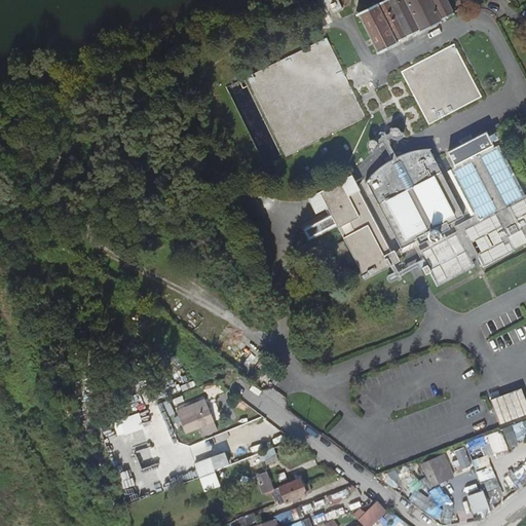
[(332,16),(342,10),(336,0),(331,0),(326,3),(332,16)]
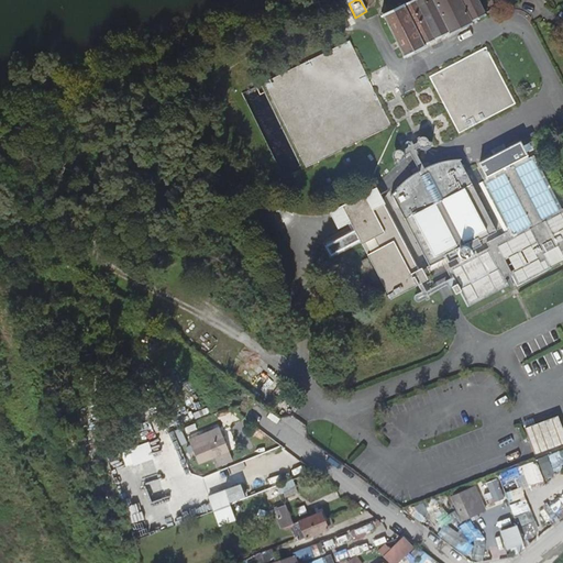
[(486,14),(478,0),(412,0),(384,15),(406,57),(427,46),(427,44),(450,32),(451,33),(486,14)]
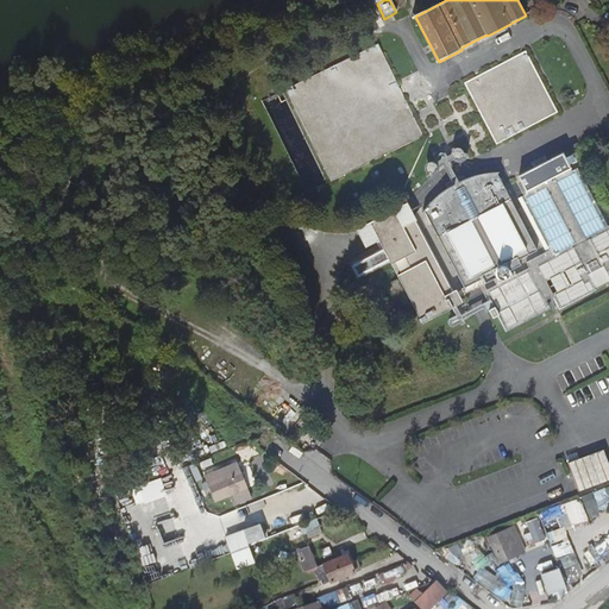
[(433,139),(385,48),(296,94),(343,184),(433,139)]
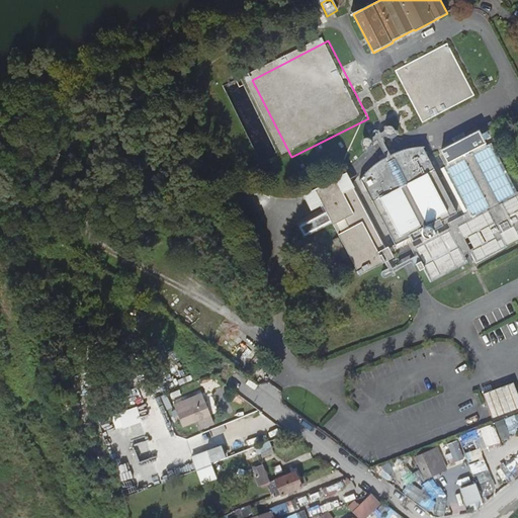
[(396,71),(423,123),(476,96),(448,45),(396,71)]
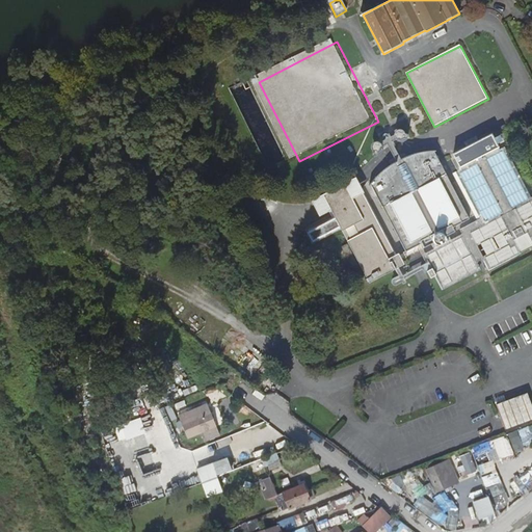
[(295,163),(255,84),(237,92),(277,171),(295,163)]
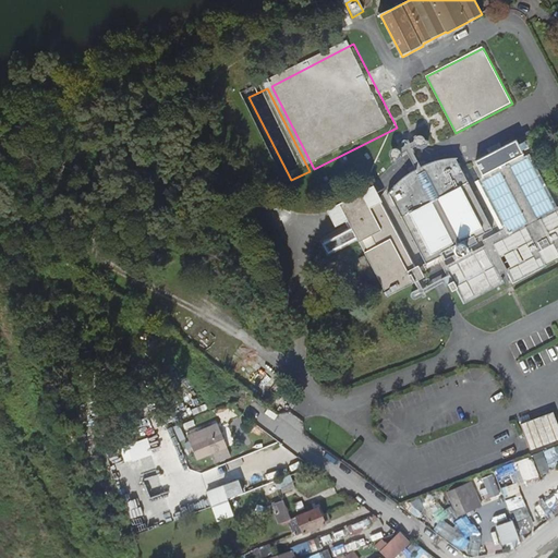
[(427,132),(424,132),(423,133),(421,135),(421,137),(421,141),(424,143),(427,144),(431,142),(433,138),(432,134),(427,132)]
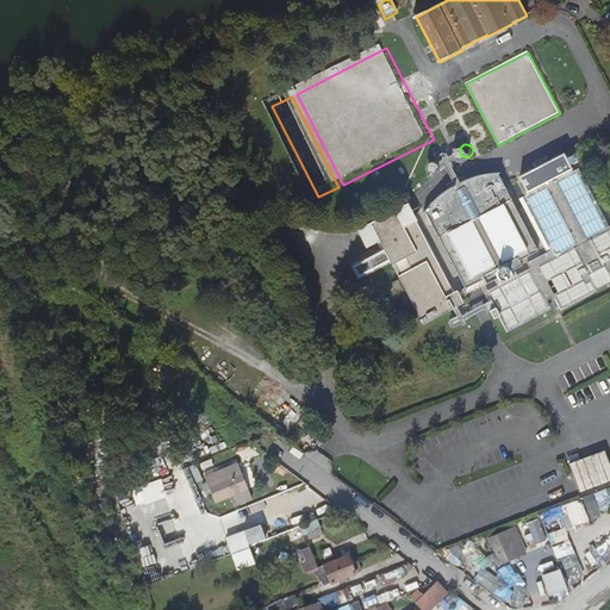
[(573,173),(564,155),(521,176),(530,195),(527,198),(555,249),(529,263),(533,272),(490,293),(493,299),(484,304),(489,312),(492,311),(496,318),(502,315),(508,329),(552,306),(549,300),(556,297),(564,310),(601,291),(592,275),(608,267),(609,272),(609,230),(609,231),(577,170),(573,173)]
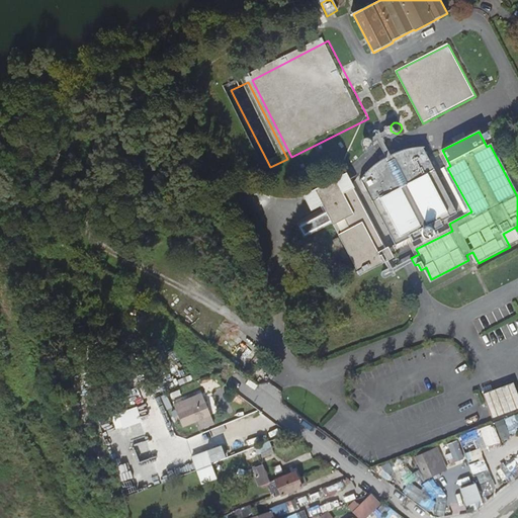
[(371,137),(369,137),(365,137),(363,139),(362,142),(363,145),(365,147),(367,148),(370,148),(373,146),(374,142),(373,139),(371,137)]
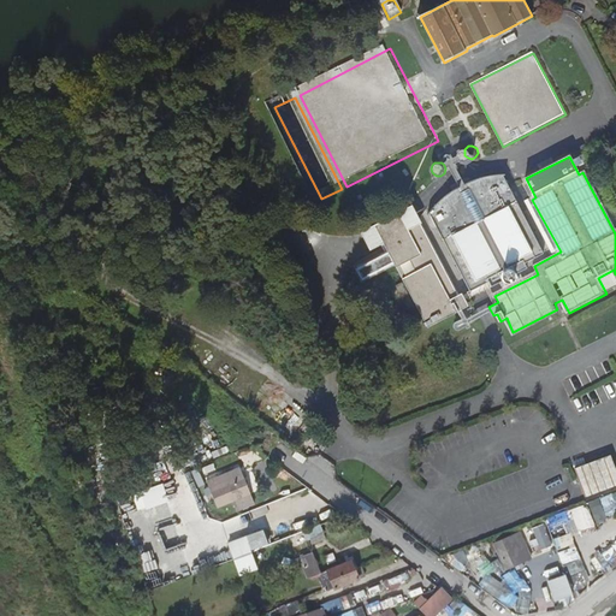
[(549,250),(508,172),(499,173),(486,176),(472,181),(462,185),(446,196),(432,211),(474,289),(492,279),(495,285),(507,278),(510,284),(523,277),(521,272),(532,266),(529,261),(549,250)]
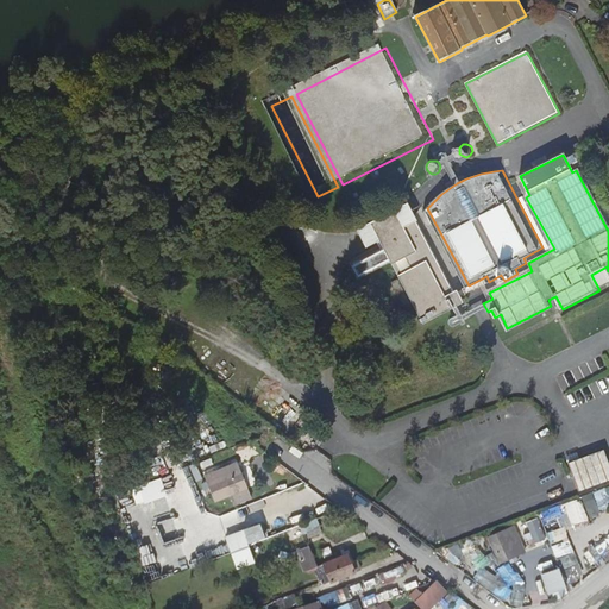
[(389,244),(413,232),(403,215),(380,227),(389,244)]
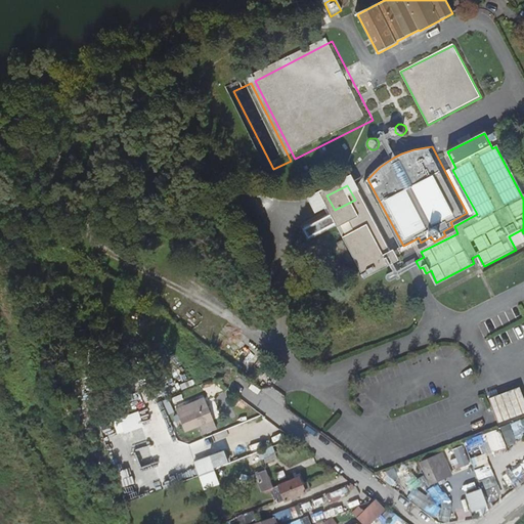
[(363,195),(355,200),(335,210),(370,279),(399,264),(363,195)]
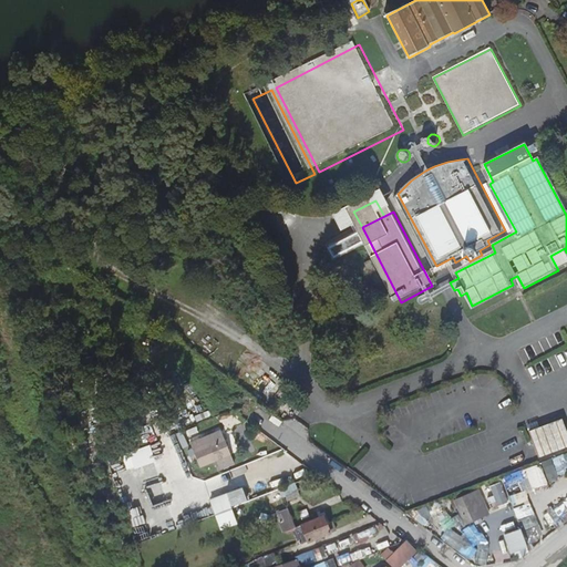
[(383,287),(390,284),(378,261),(371,265),(383,287)]
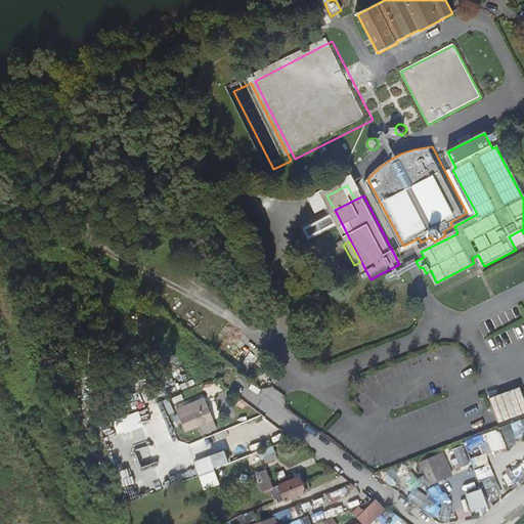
[(523,412),(523,398),(520,388),(489,400),(497,423),(523,412)]
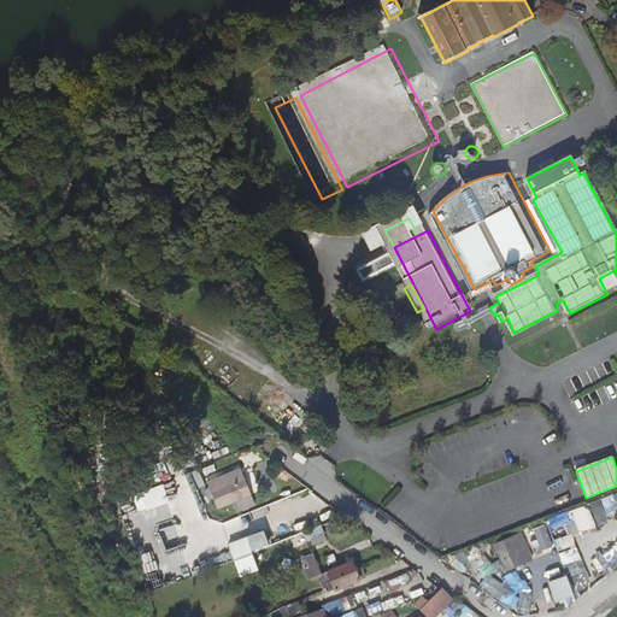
[(235,500),(240,511),(257,504),(241,465),(207,479),(218,505),(235,500)]
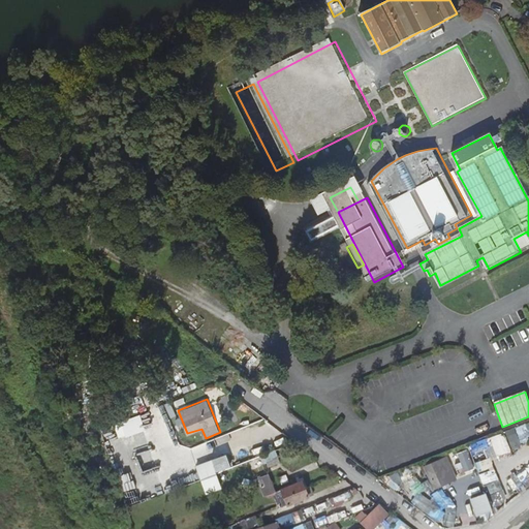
[(139,415),(116,424),(120,433),(130,429),(132,433),(145,428),(139,415)]
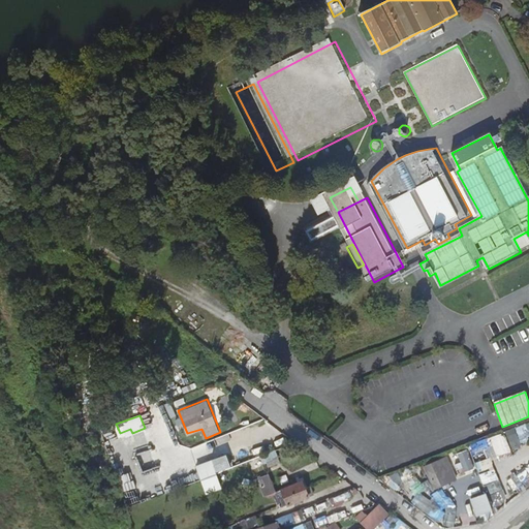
[(115,426),(106,428),(110,435),(117,432),(115,426)]
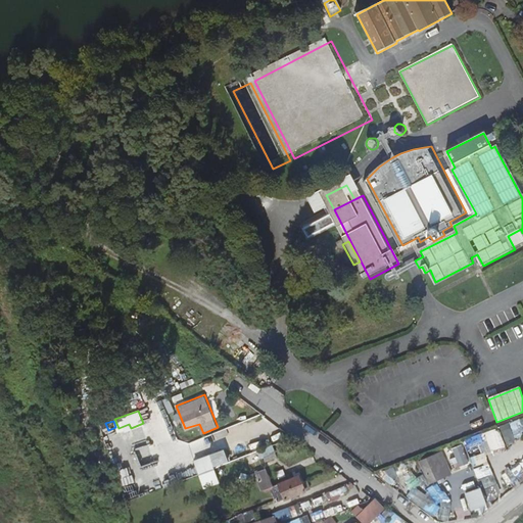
[(278,456),(274,443),(263,447),(268,460),(278,456)]
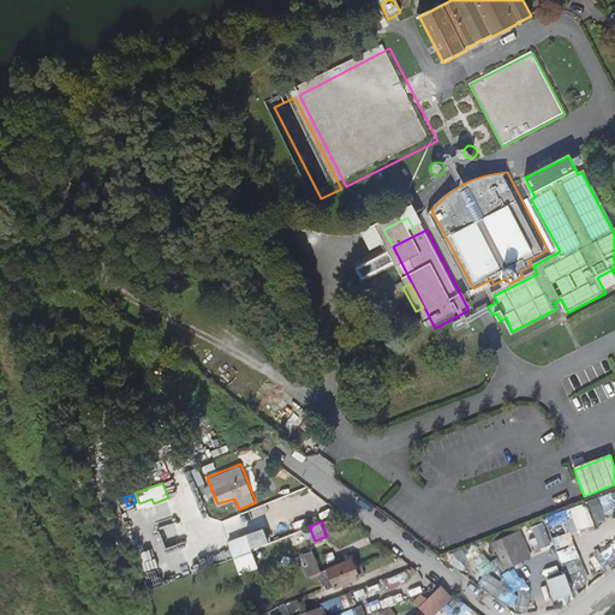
[(491,538),(502,567),(531,556),(520,529),(491,538)]
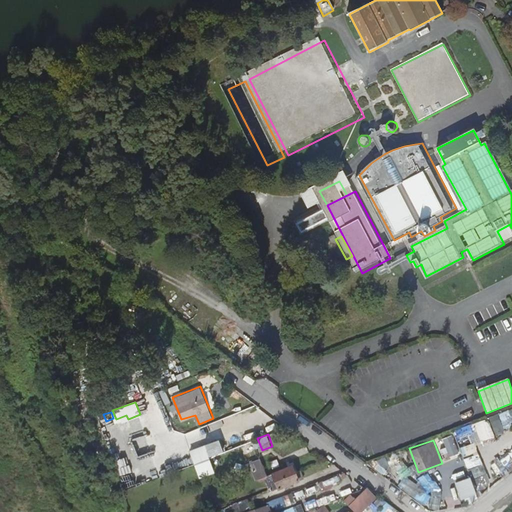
[(191,450),(196,463),(201,479),(216,473),(210,457),(205,445),(191,450)]
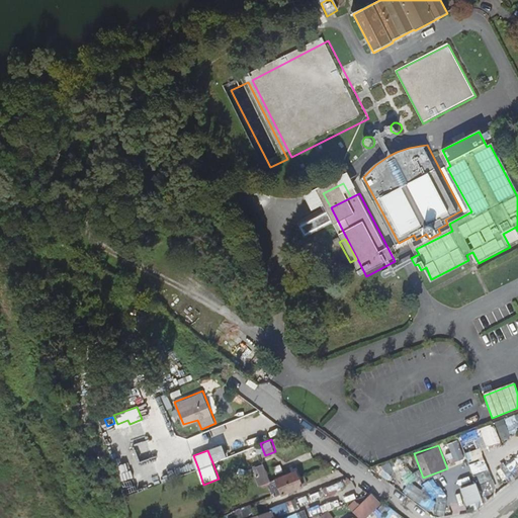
[(189,454),(176,458),(181,472),(194,467),(189,454)]
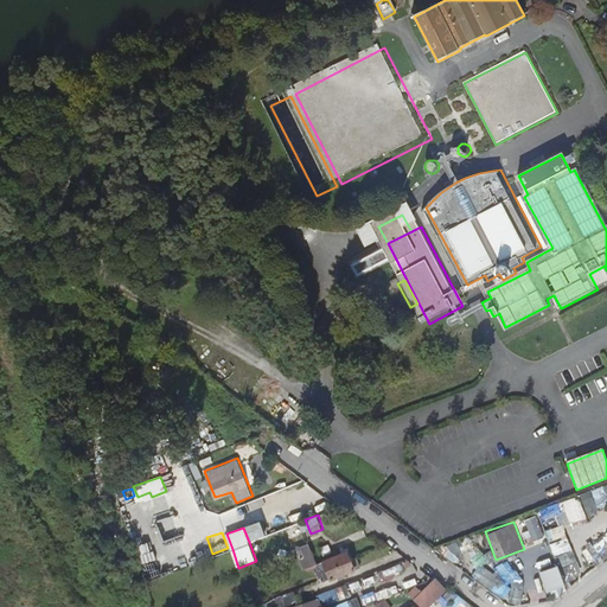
[(151,540),(140,543),(145,558),(155,555),(151,540)]
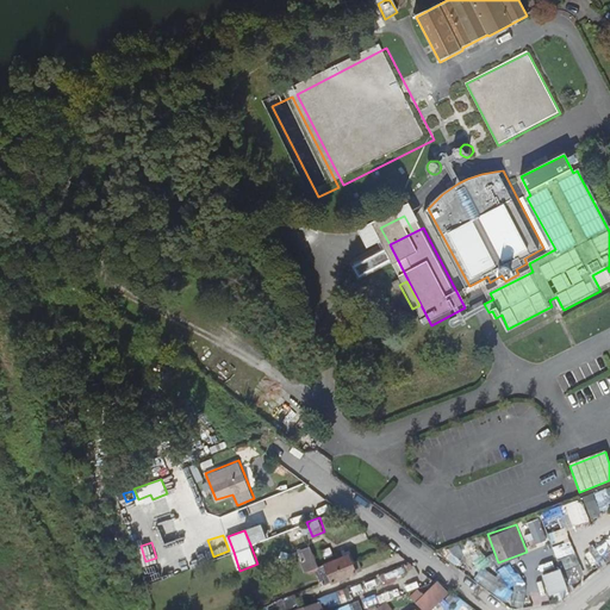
[(354,564),(349,555),(321,568),(311,548),(305,551),(313,572),(317,571),(325,589),(363,571),(360,562),(354,564)]
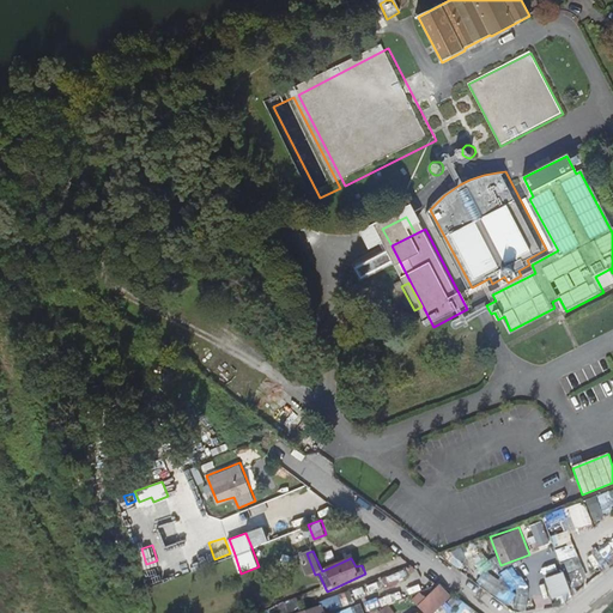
[(418,590),(410,598),(425,612),(434,612),(450,595),(438,583),(425,596),(418,590)]
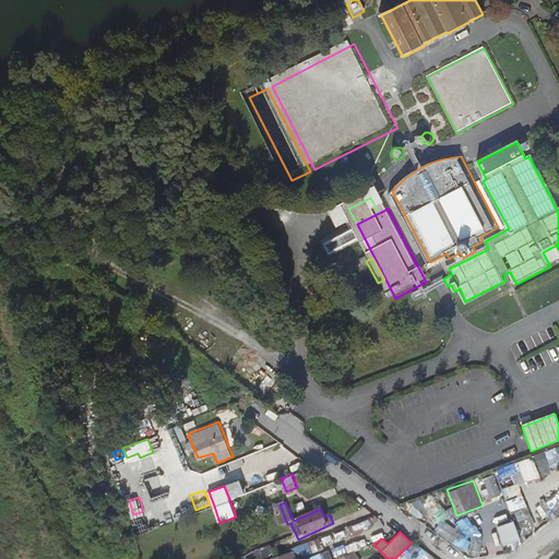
[(265,558),(296,558),(292,549),(265,558)]
